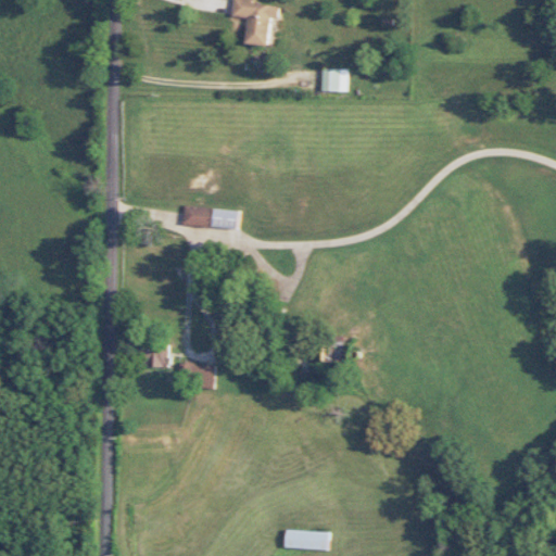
[(269,47),(274,19),(280,19),(281,7),(255,3),(255,0),(236,0),(234,15),(250,17),(247,43),(269,47)]
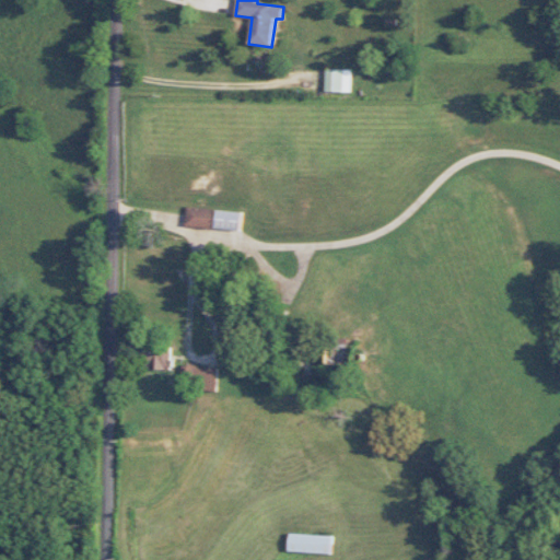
[(352,70),(326,70),(326,92),(352,92),(352,70)]
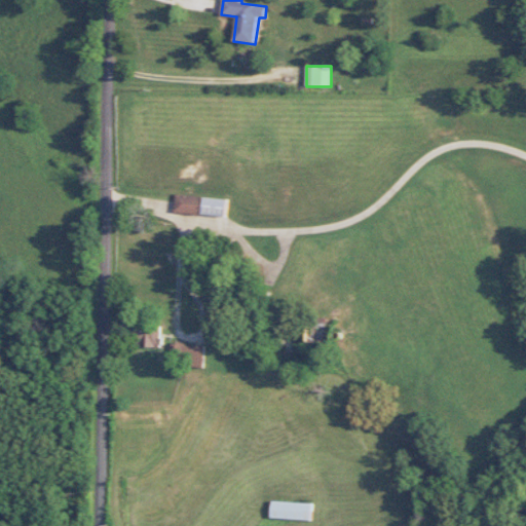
[(202,196),(176,194),(174,213),(200,215),(202,196)]
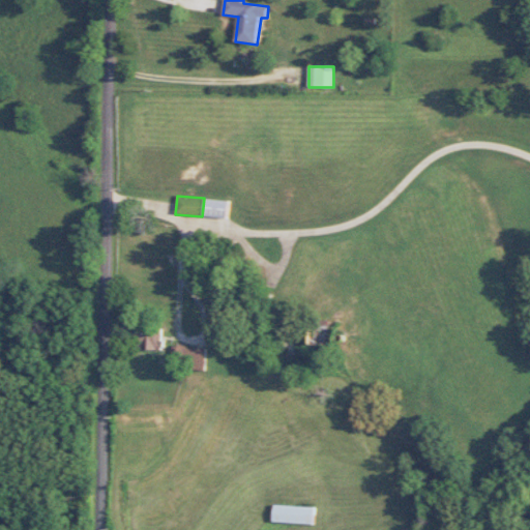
[(204,215),(228,218),(230,202),(205,199),(204,215)]
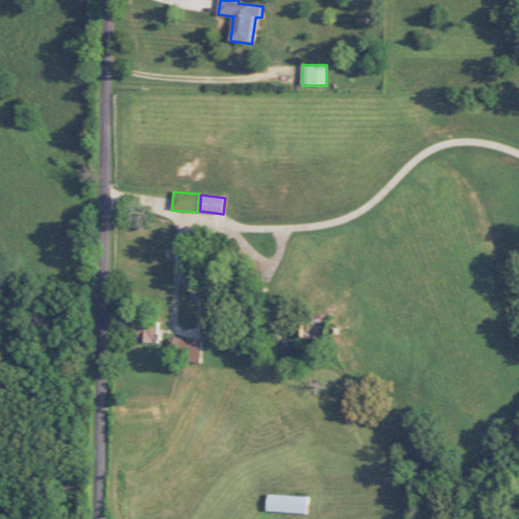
[(160,324),(136,322),(135,342),(159,343),(160,324)]
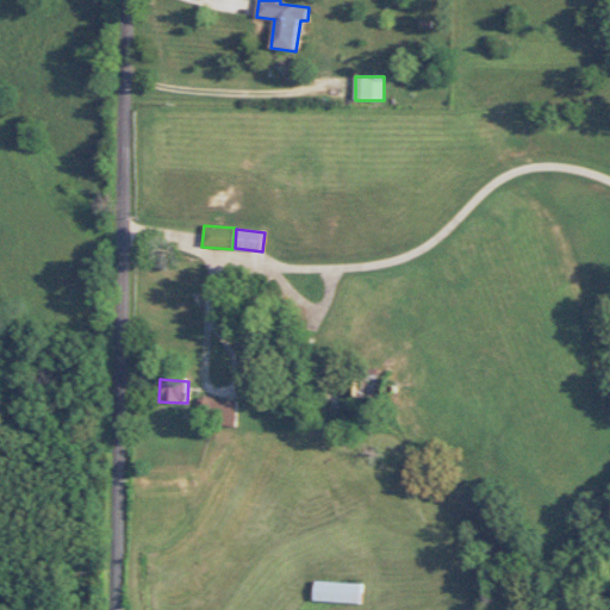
[(200,399),(199,422),(238,422),(238,400),(200,399)]
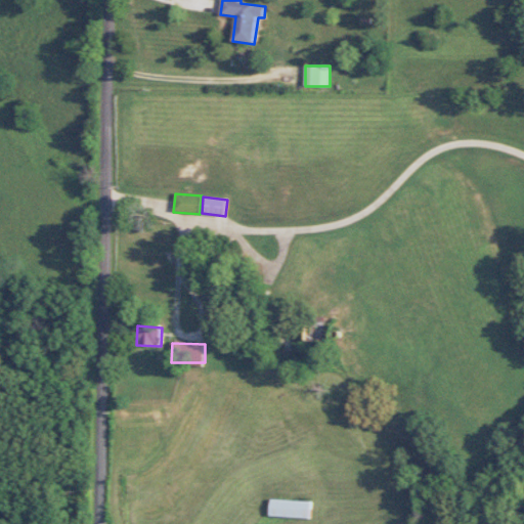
[(311,518),(311,501),(271,499),(270,516),(311,518)]
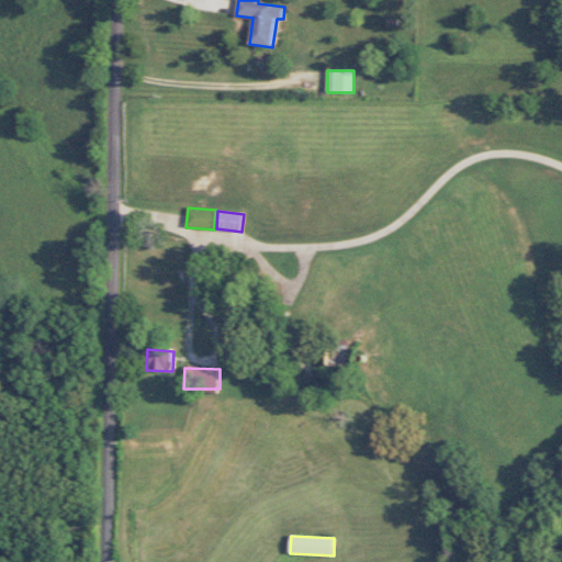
All buildings are outlined.
